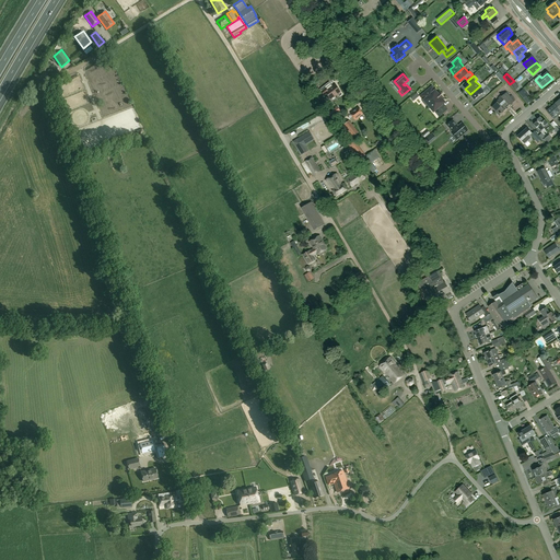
[(335,95),(335,96),(340,92),(335,85),(333,88),(329,83),(321,90),(324,96),(327,94),(328,95),(328,96),(330,98),(335,95)]
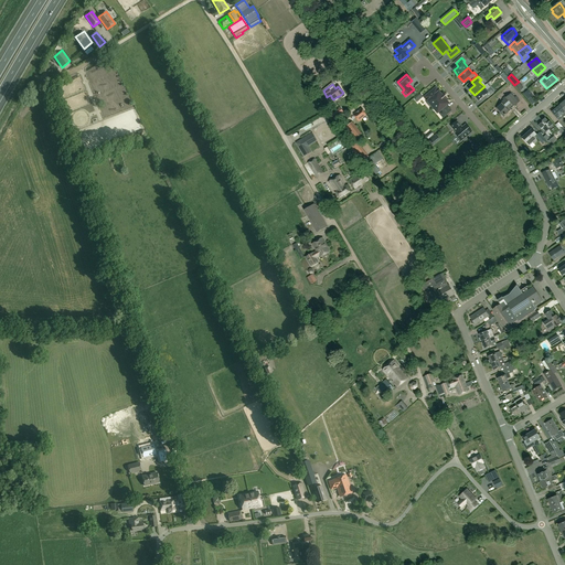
[(484,86),(475,95),(479,100),(484,96),(487,99),(493,95),(490,91),(489,92),(484,86)]
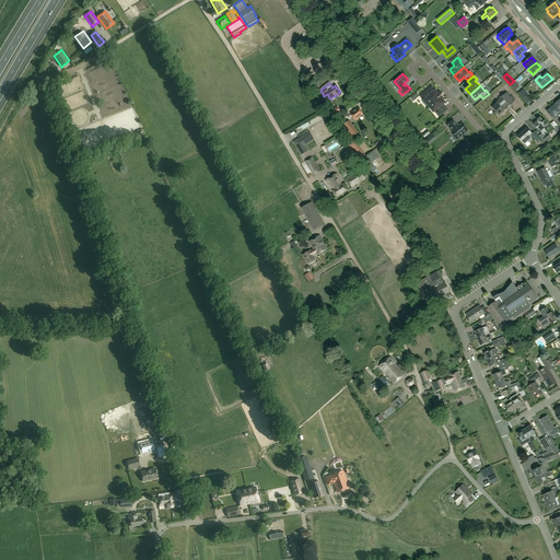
[(440,94),(433,86),(422,95),(426,100),(422,102),(426,106),(428,103),(434,111),(438,108),(440,111),(446,106),(443,103),(445,102),(442,97),(443,96),(441,93),(440,94)]
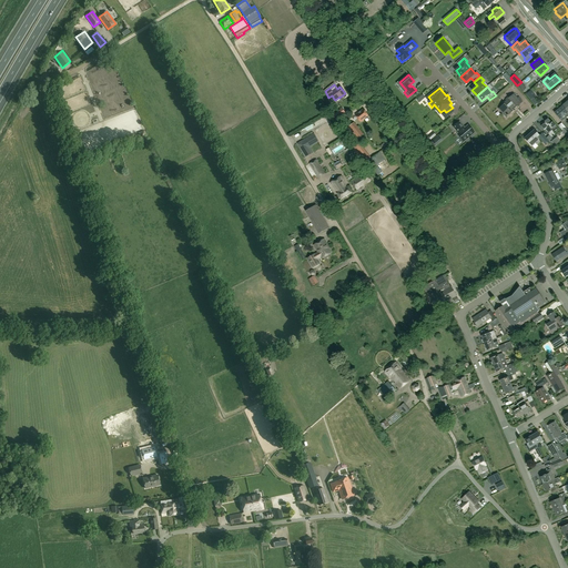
[(534,93),(530,91),(528,92),(527,94),(529,98),(531,100),(534,99),(536,97),(534,93)]
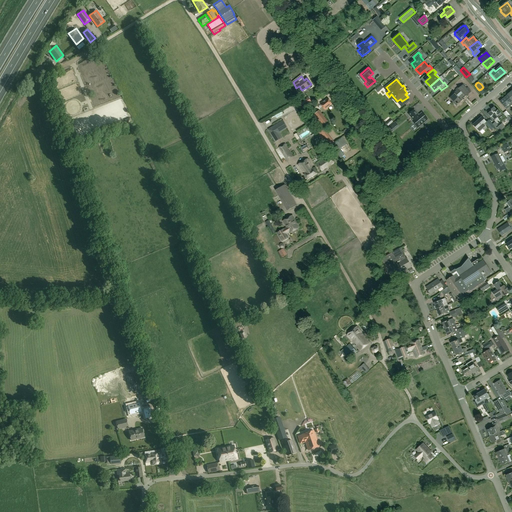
[(455,94),(450,99),(456,106),(461,101),(462,101),(463,100),(462,99),(468,94),(471,92),(467,87),(466,88),(463,85),(458,89),(458,88),(455,90),(456,91),(453,93),(455,94)]
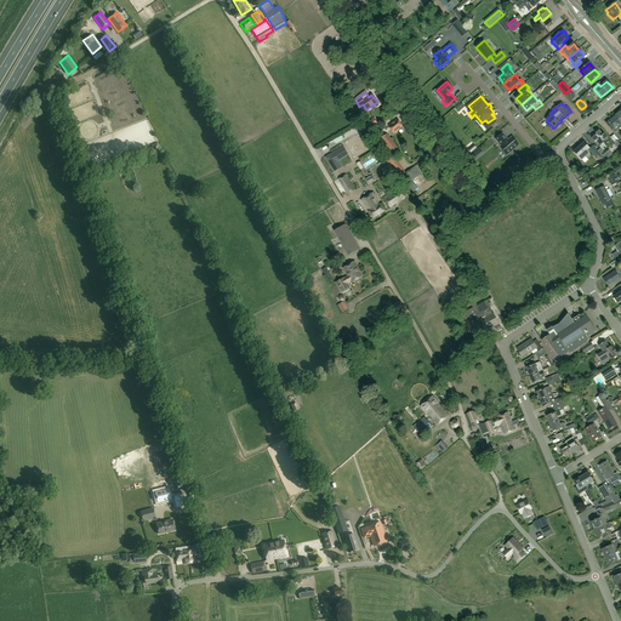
[(615,129),(620,123),(620,110),(607,124),(614,134),(617,130),(615,129)]
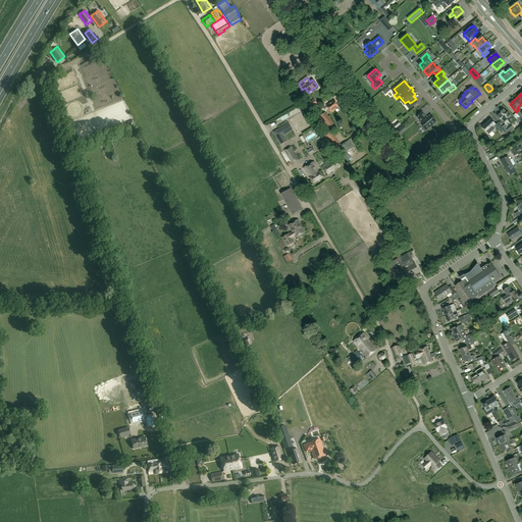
[(331,112),(335,109),(338,106),(334,101),(330,104),(329,104),(326,106),(331,112)]
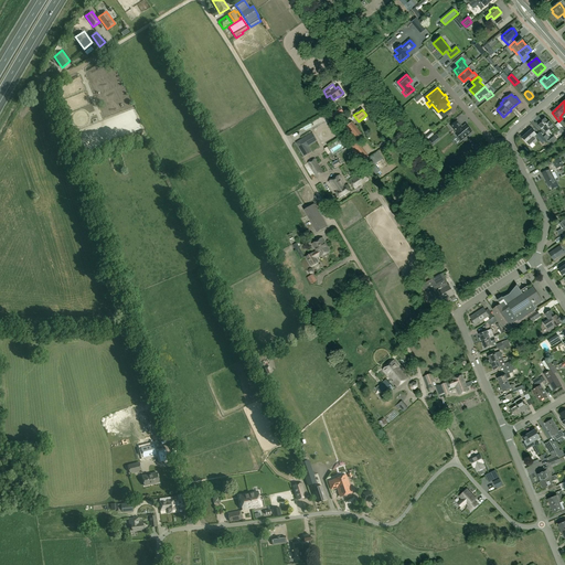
[(543,129),(546,132),(550,130),(551,131),(555,128),(550,121),(548,123),(547,123),(547,121),(545,118),(542,121),(543,123),(542,124),(542,123),(539,126),(541,129),(543,128),(543,129)]
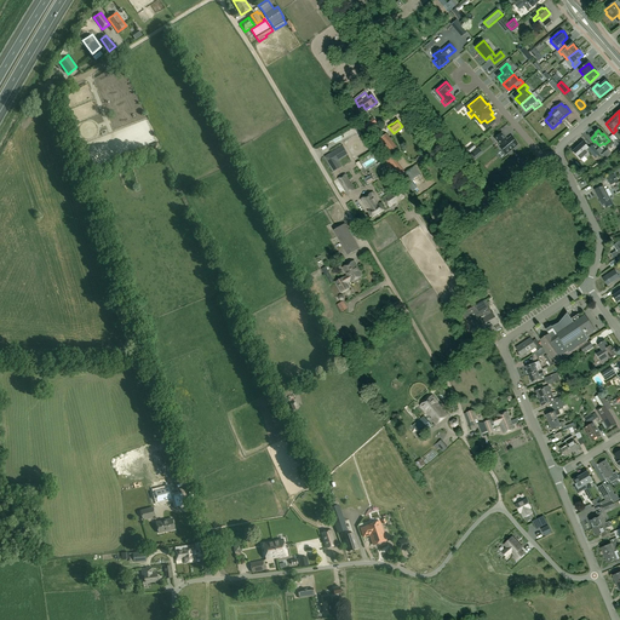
[(505,138),(501,133),(495,138),(500,145),(499,147),(506,155),(517,145),(511,137),(506,141),(505,138)]
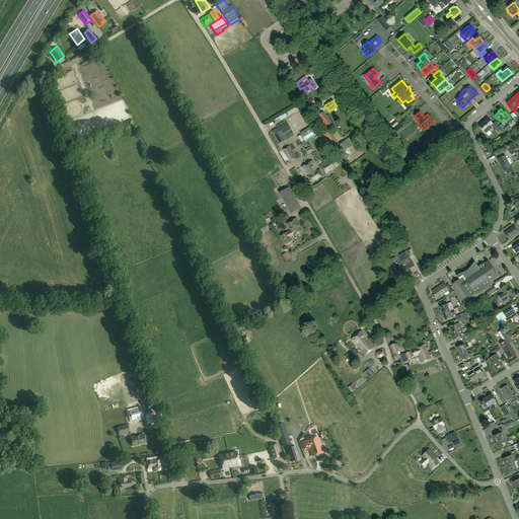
[(319,116),(327,127),(332,124),(323,113),(319,116)]
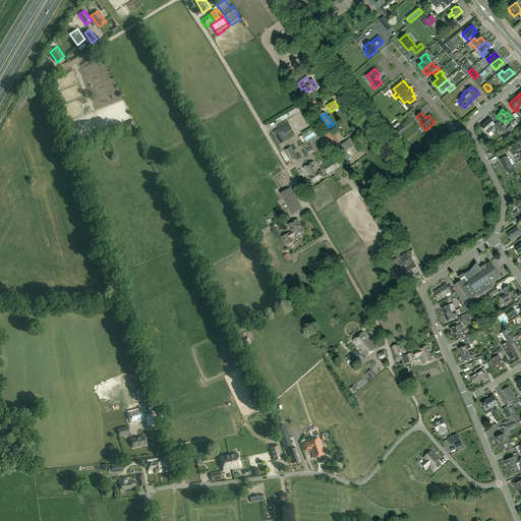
[(489,120),(481,127),(488,134),(494,129),(490,125),(494,123),(489,120)]
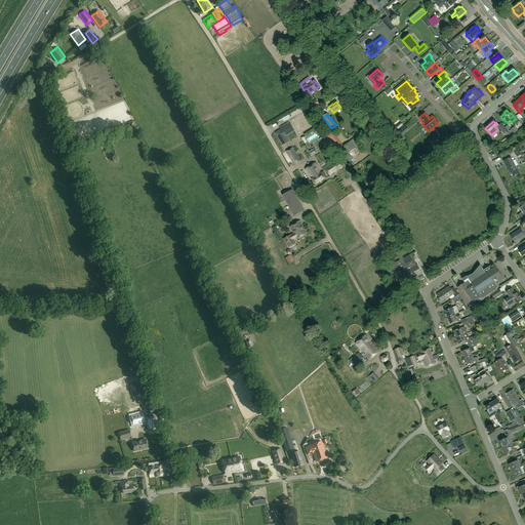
[(506,127),(501,123),(497,126),(503,133),(508,130),(506,127)]
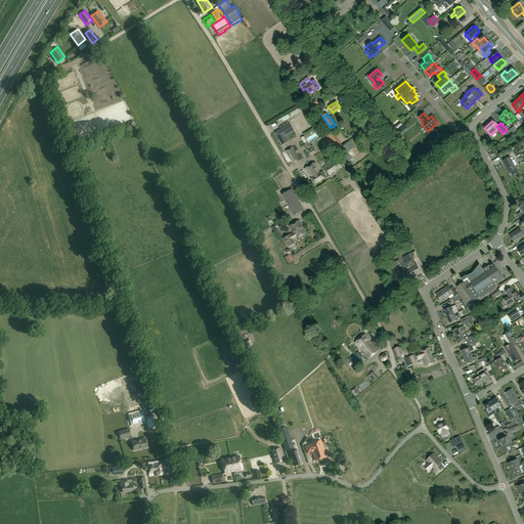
[(275,133),(282,144),(288,141),(285,135),(293,130),(290,125),(275,133)]
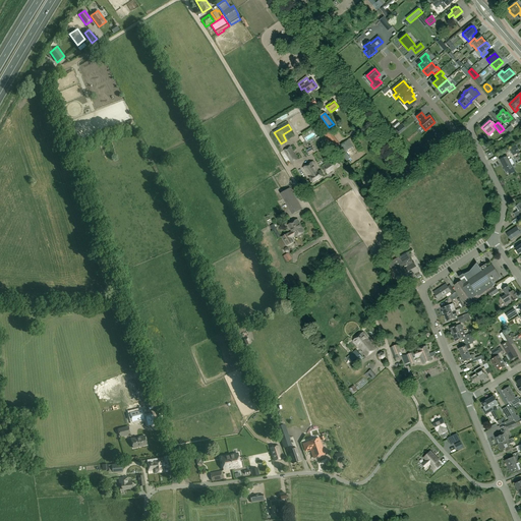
[(405,128),(402,125),(397,129),(399,133),(405,128)]
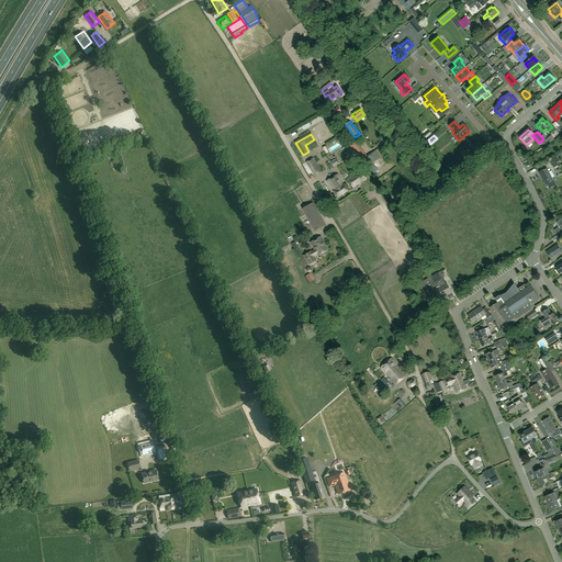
[(546,141),(549,145),(554,139),(551,135),(548,138),(546,141)]
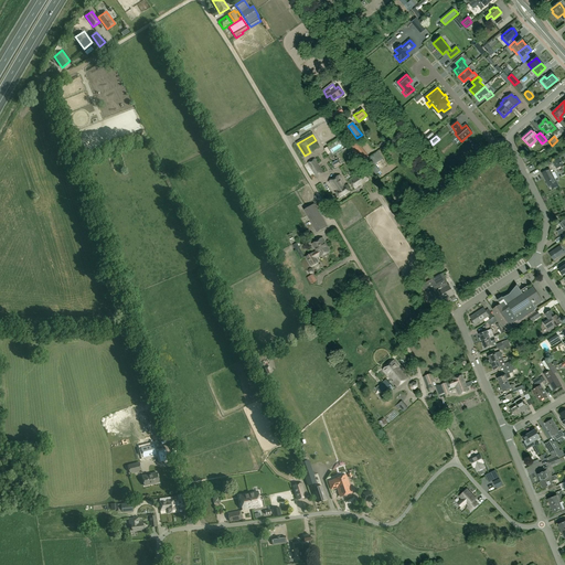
[(350,139),(347,141),(352,149),(359,144),(353,137),(350,139)]
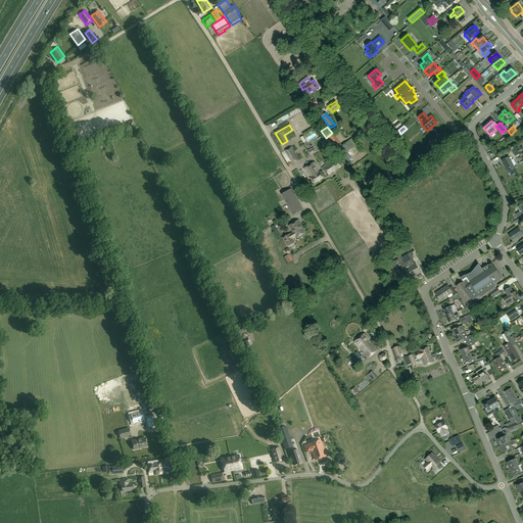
[(311,139),(318,136),(315,131),(307,135),(311,139)]
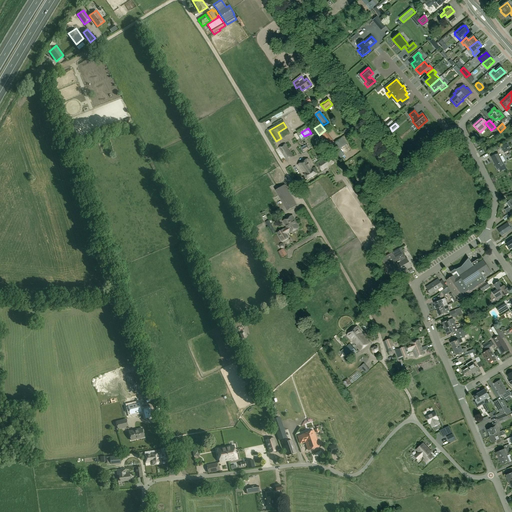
[(344,138),(343,137),(332,145),(340,157),(345,154),(341,148),(347,144),(343,139),(344,138)]
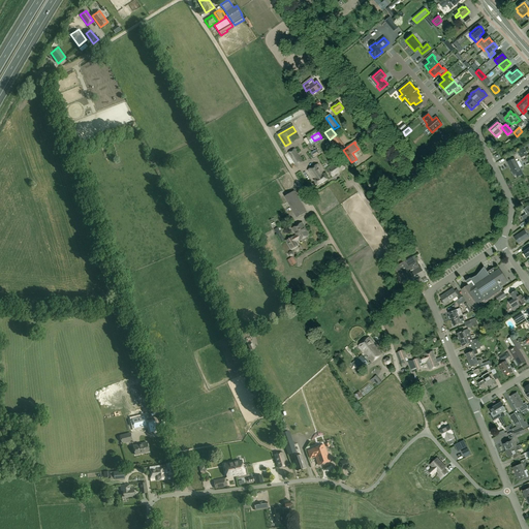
[(518,152),(521,158),(528,155),(524,148),(518,152)]
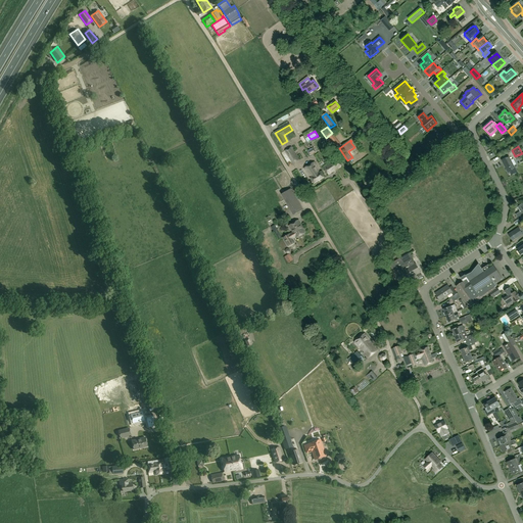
[(292,164),(299,160),(291,147),(284,151),(292,164)]
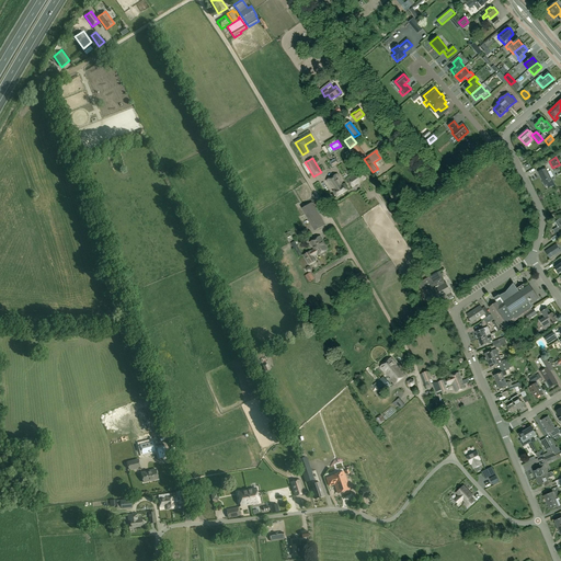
[(340,163),(336,159),(330,162),(332,168),(340,163)]
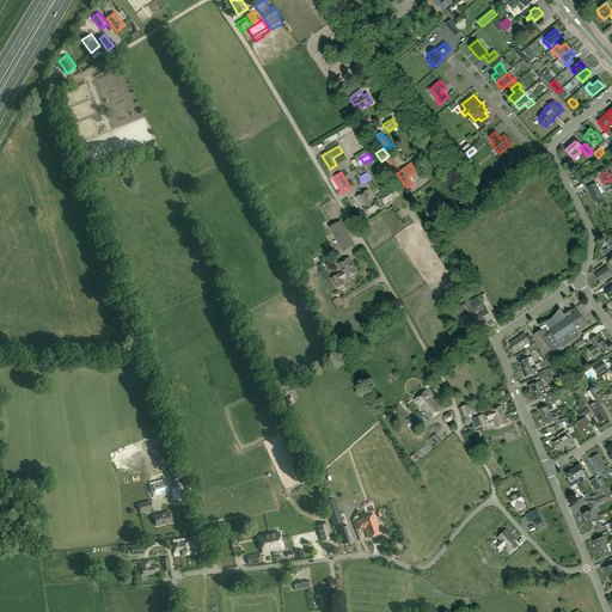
[(599,204),(605,201),(603,197),(603,199),(595,183),(587,188),(594,202),(597,201),(599,204)]
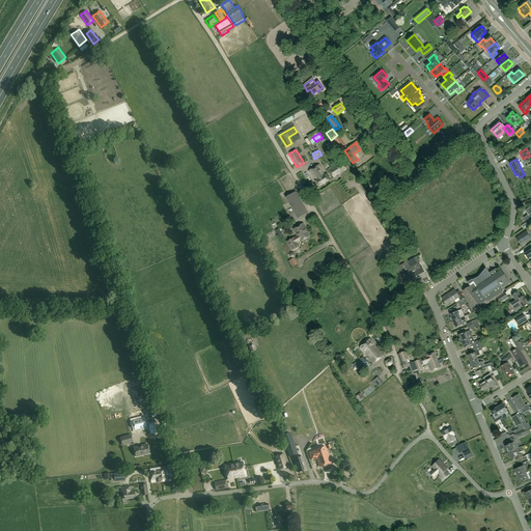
[(329,170),(334,178),(340,173),(340,172),(343,170),(344,171),(347,169),(342,161),(338,164),(338,165),(336,167),(335,166),(329,170)]
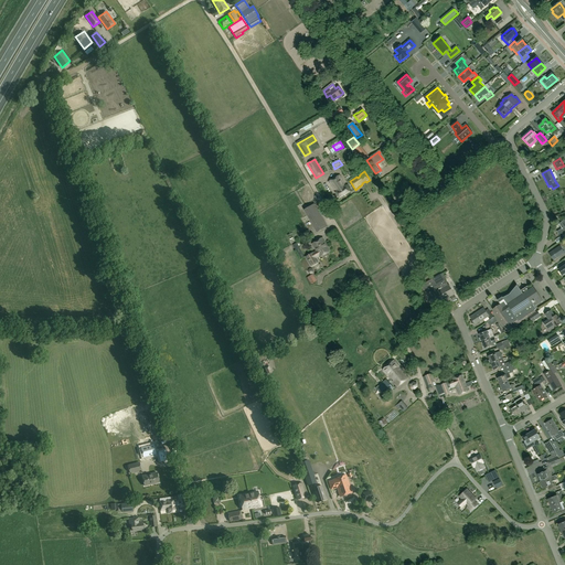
[(340,176),(329,182),(339,199),(351,192),(340,176)]
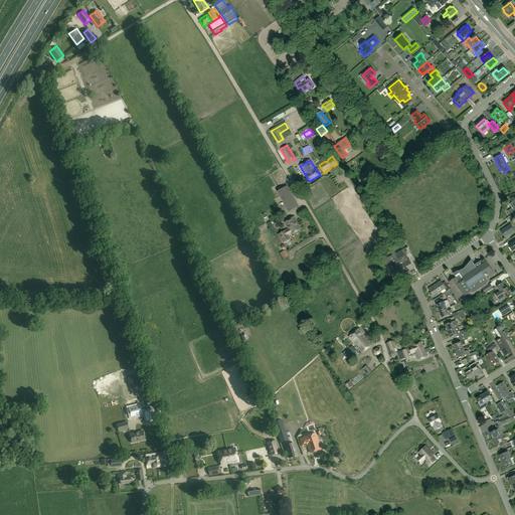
[(287,187),(280,191),(291,211),(299,207),(287,187)]
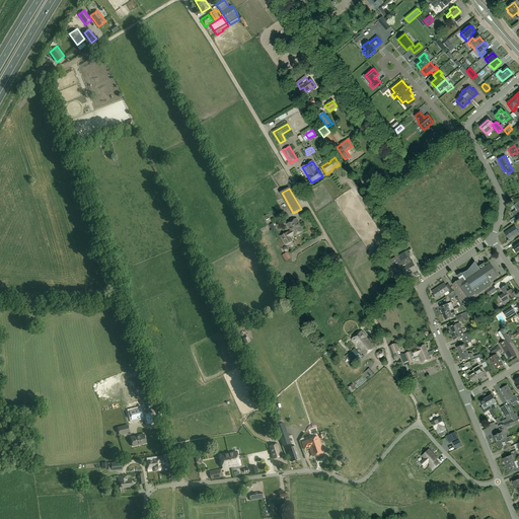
[(290,237),(293,235),(294,237),(304,231),(297,219),(287,224),(291,232),(288,234),(287,233),(281,237),(286,245),(292,241),(290,237)]
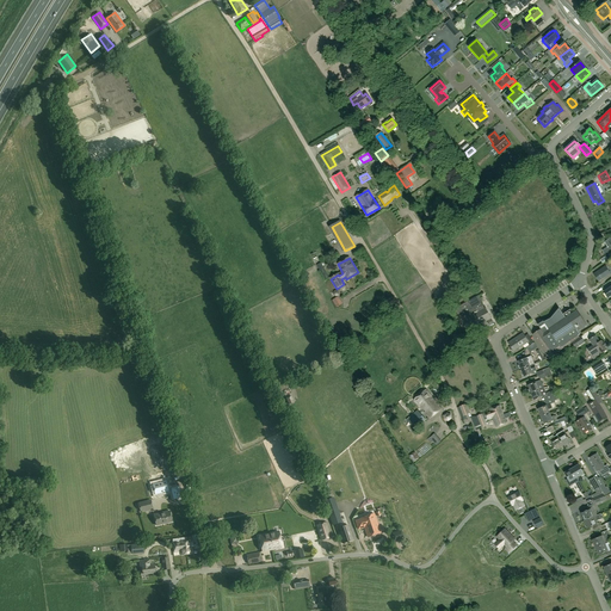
[(605,266),(593,275),(598,282),(610,273),(605,266)]
